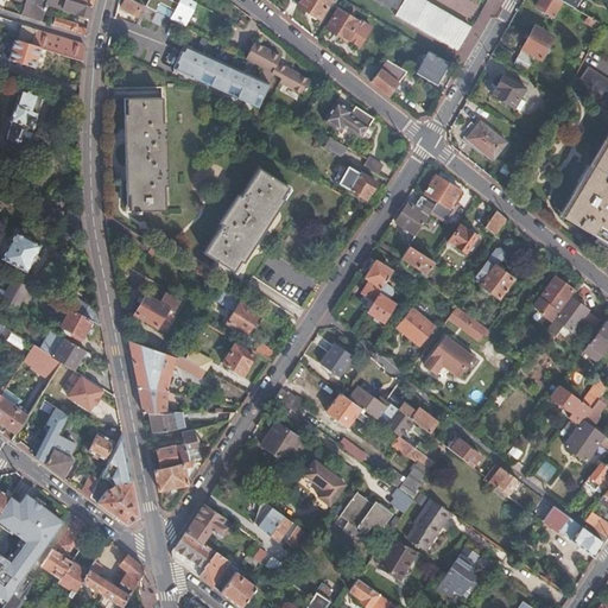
[(24,0),(25,1),(20,14),(23,16),(46,23),(49,18),(42,16),(45,4),(88,18),(90,7),(68,0),(24,0)]
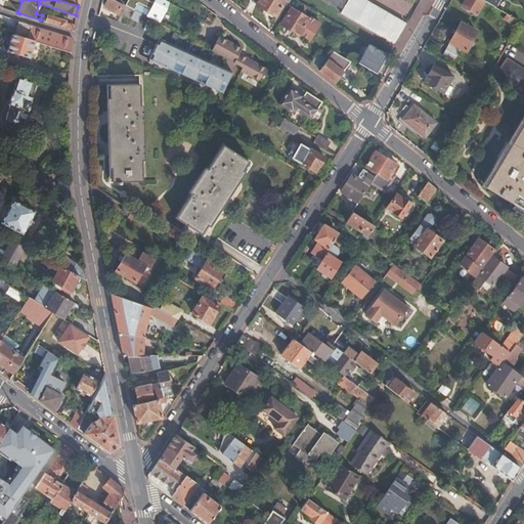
[(122,5),(113,0),(106,0),(102,7),(117,14),(122,5)]
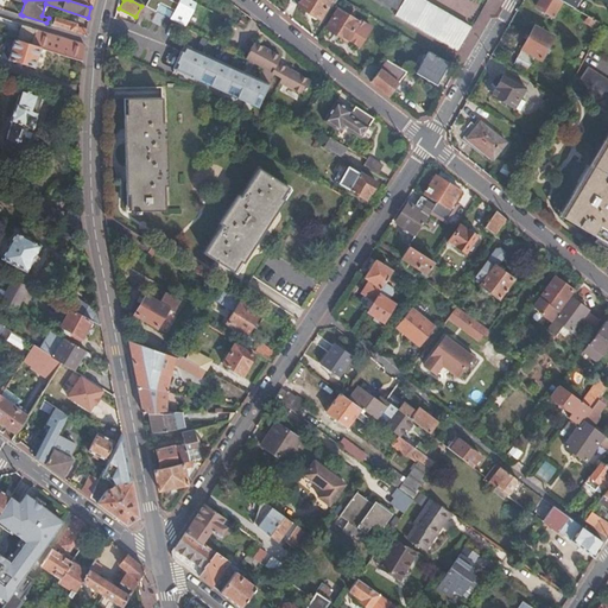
[(291,0),(290,2),(320,20),(330,2),(334,5),(336,0),(291,0)]
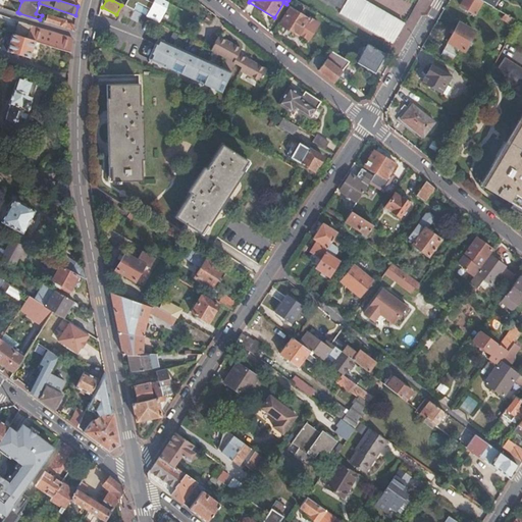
[(326,0),(343,9),(341,13),(390,43),(402,23),(361,0),(326,0)]
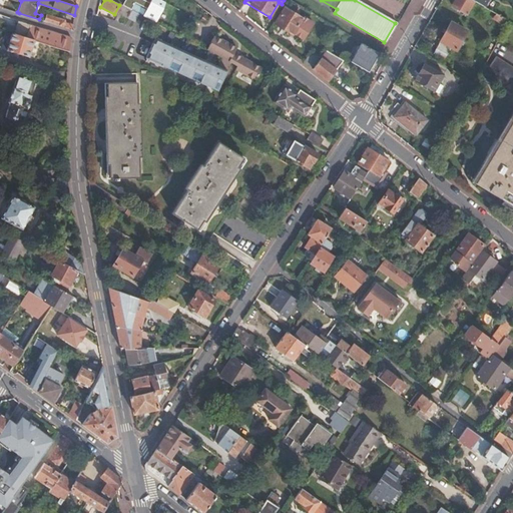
[(474,0),(473,0),(455,0),(452,6),(467,14),(474,0)]
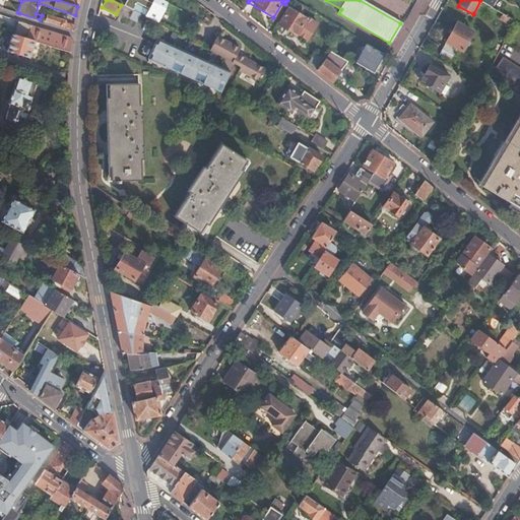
[(146,25),(149,19),(124,6),(121,12),(146,25)]
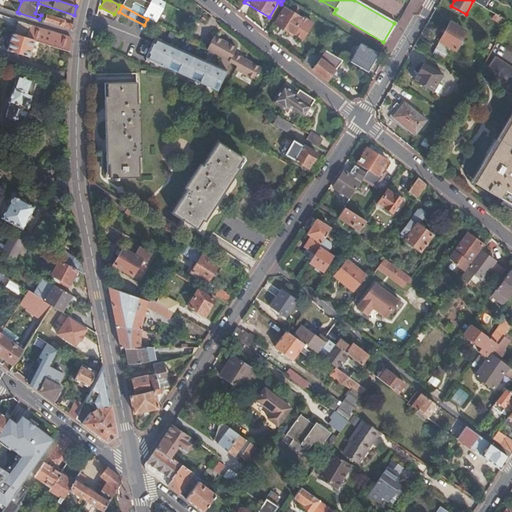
[(284,9),(274,23),(291,35),(293,33),(302,40),(313,24),(303,18),(302,20),(284,9)]
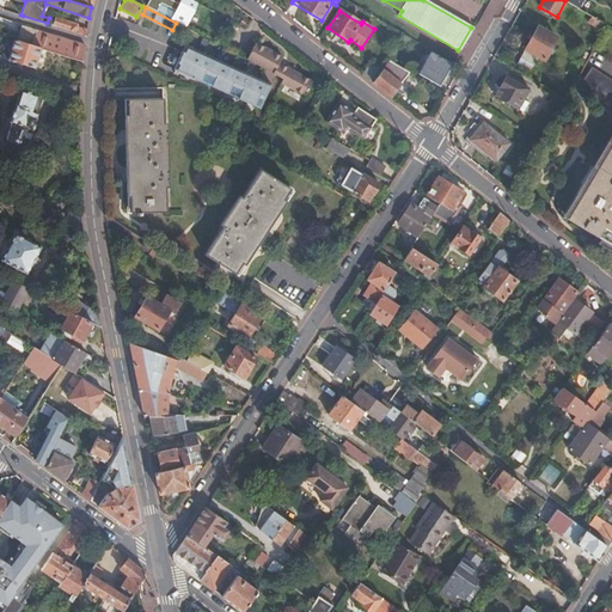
[(600,29),(604,23),(592,16),(588,22),(600,29)]
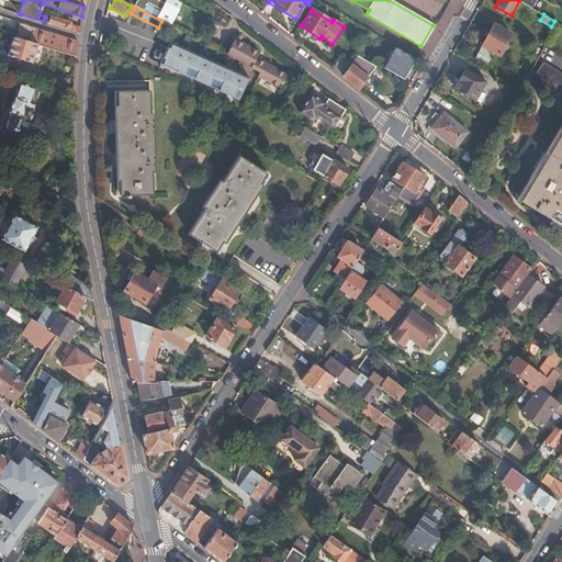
[(52,15),(49,23),(78,32),(79,26),(72,25),(69,21),(52,15)]
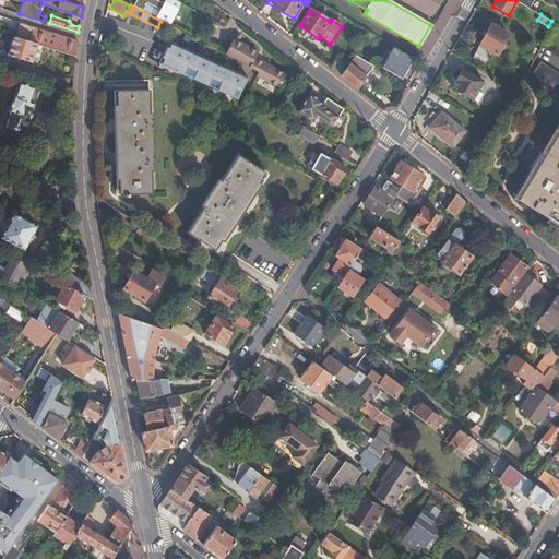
[(30,42),(35,27),(34,26),(19,22),(13,37),(30,42)]
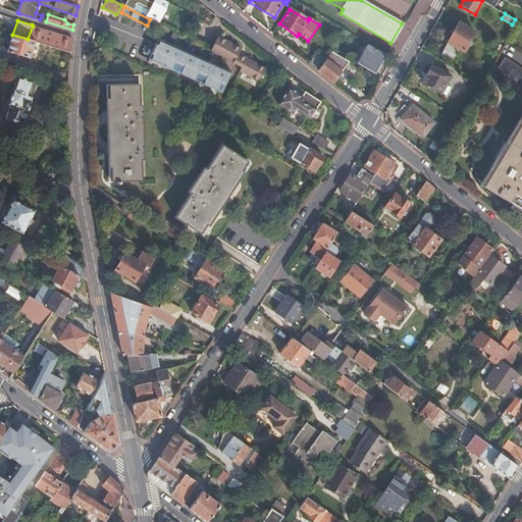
[(459,22),(444,49),(455,54),(459,47),(464,49),(474,32),(459,22)]
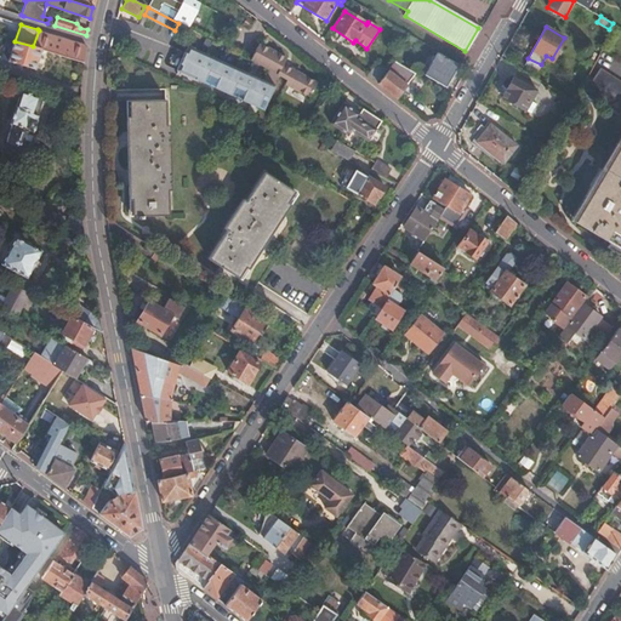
[(41,50),(83,62),(83,61),(85,45),(39,30),(33,46),(41,50)]
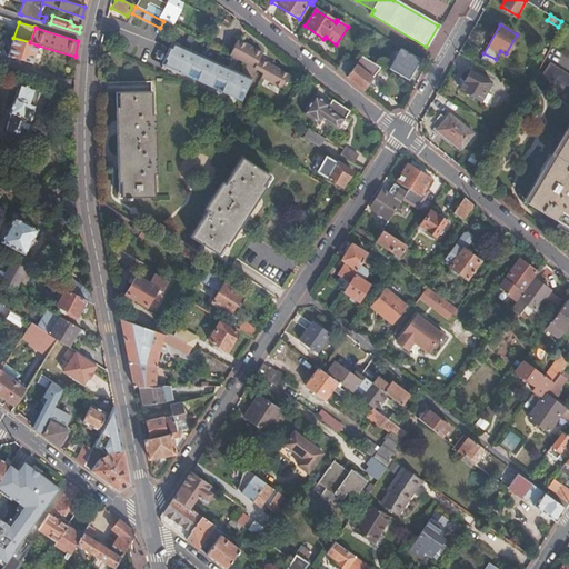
[(31,63),(38,46),(30,42),(13,38),(12,37),(9,48),(3,46),(1,55),(31,63)]
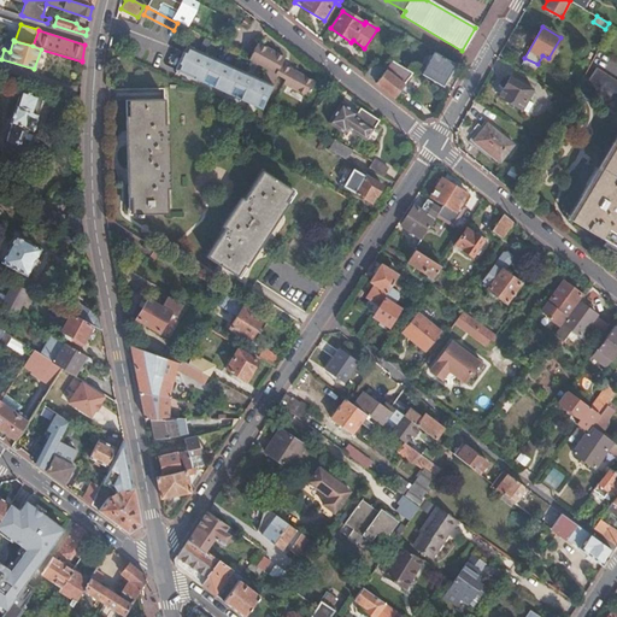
[(287,75),(310,89),(313,81),(289,68),(280,63),(281,60),(282,57),(256,42),(247,60),(285,80),(287,75)]
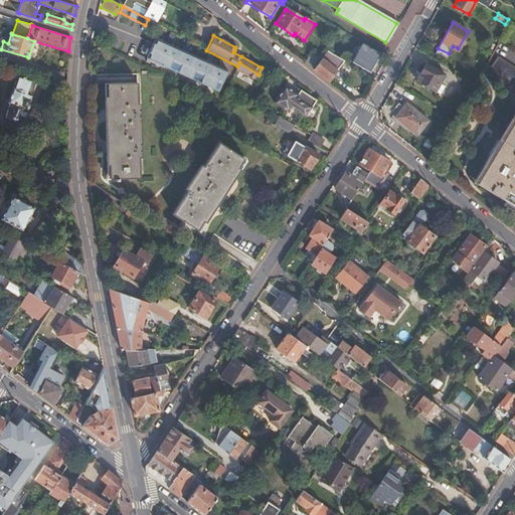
[(170,70),(202,84),(217,92),(226,72),(156,39),(146,58),(170,70)]
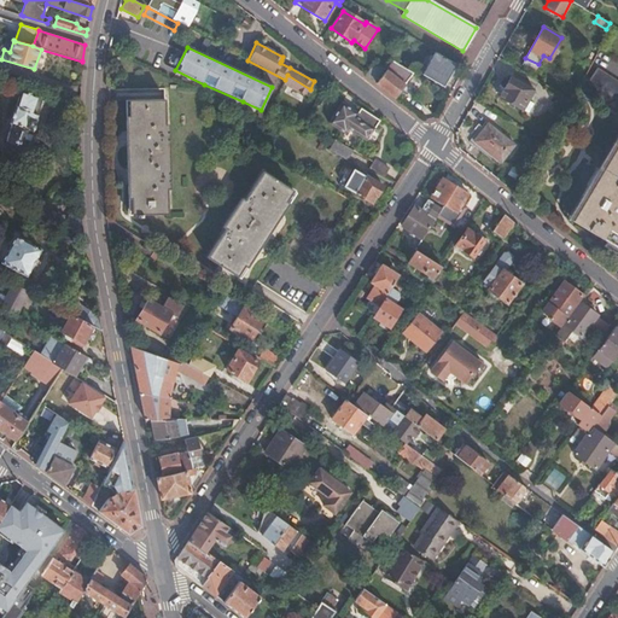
[(436,53),(423,75),(443,87),(455,64),(436,53)]
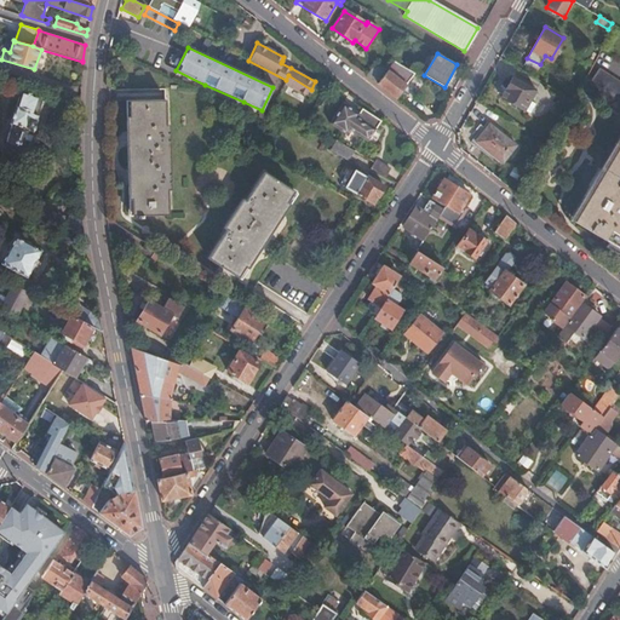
[(540,64),(527,58),(523,64),(535,72),(540,64)]
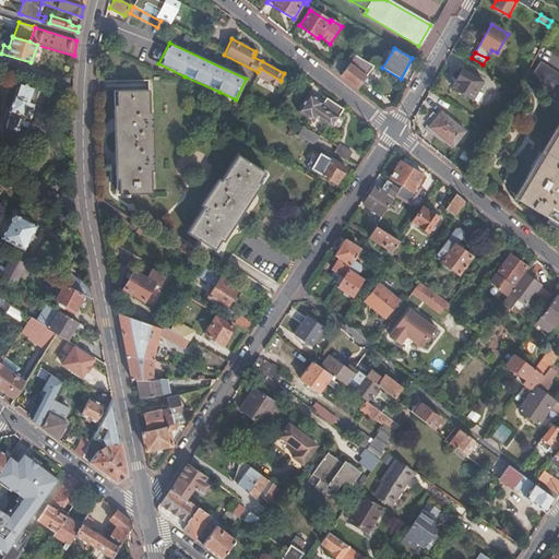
[(340,56),(330,68),(337,73),(347,62),(340,56)]
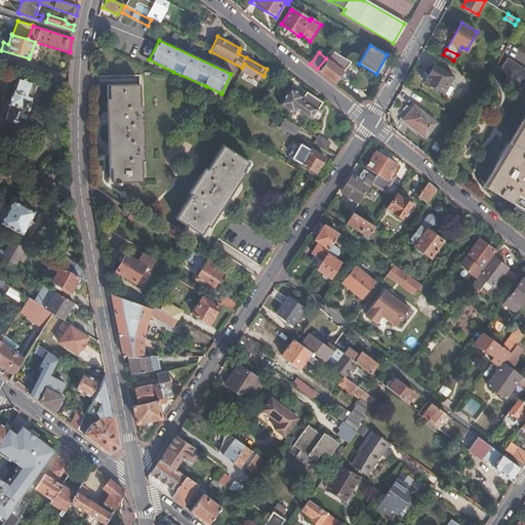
[(334,52),(319,71),(334,83),(351,63),(334,52)]
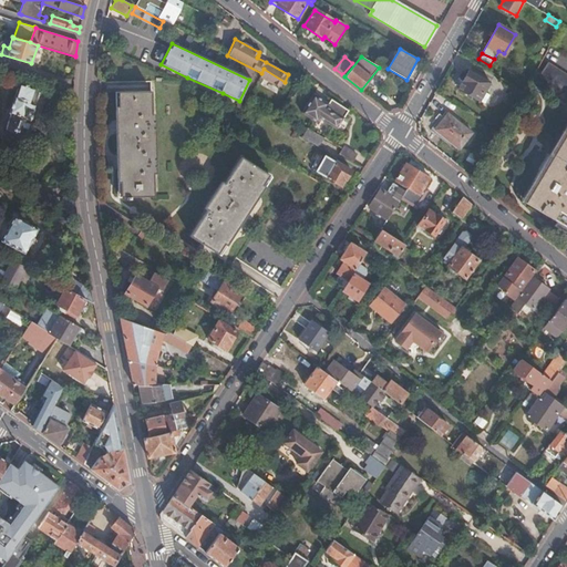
[(566,95),(566,132),(524,202),(564,226),(566,220),(566,75),(548,64),(540,78),(539,79),(566,95)]
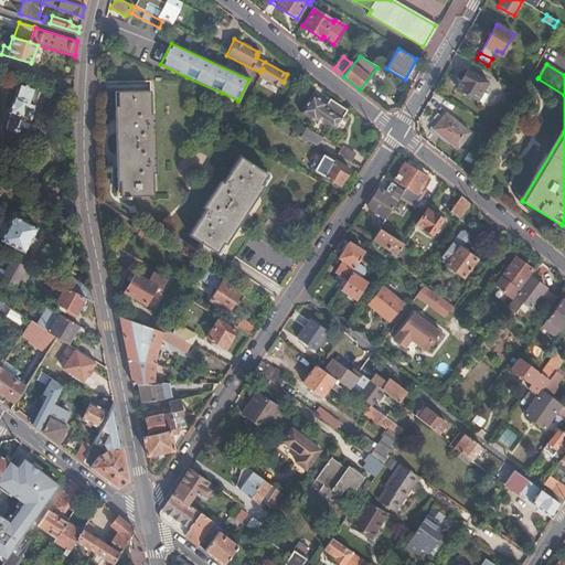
[(281,87),(284,82),(263,68),(260,73),(258,75),(281,87)]
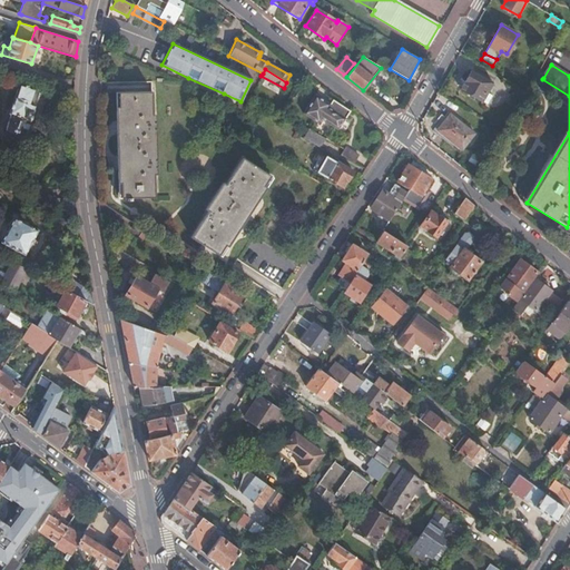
[(492,82),(472,70),(462,89),(482,100),(492,82)]
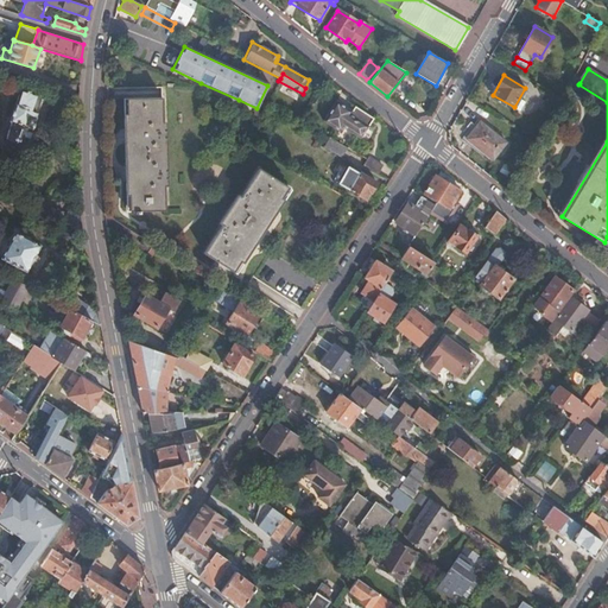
[(235,106),(239,100),(201,83),(198,89),(235,106)]
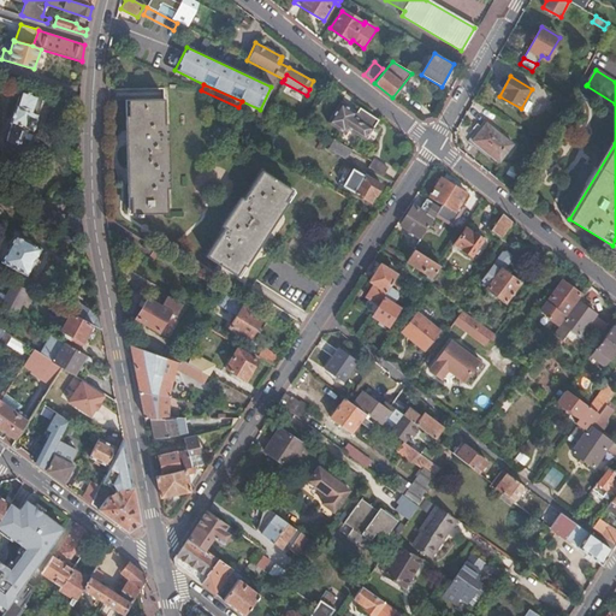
[(13,123),(7,138),(27,144),(33,129),(42,100),(21,92),(11,122),(13,123)]
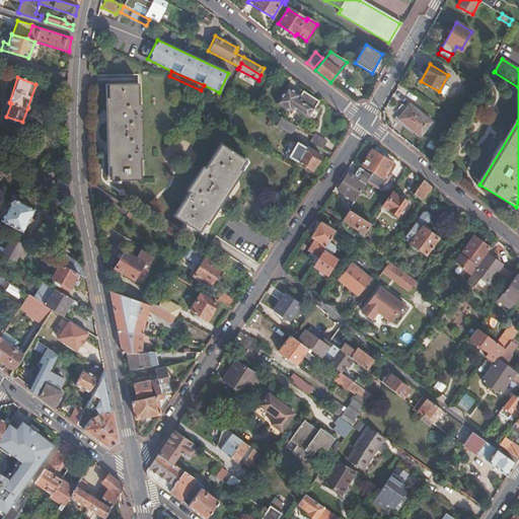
[(142,179),(138,82),(108,84),(110,179),(115,179),(115,182),(121,182),(121,179),(142,179)]
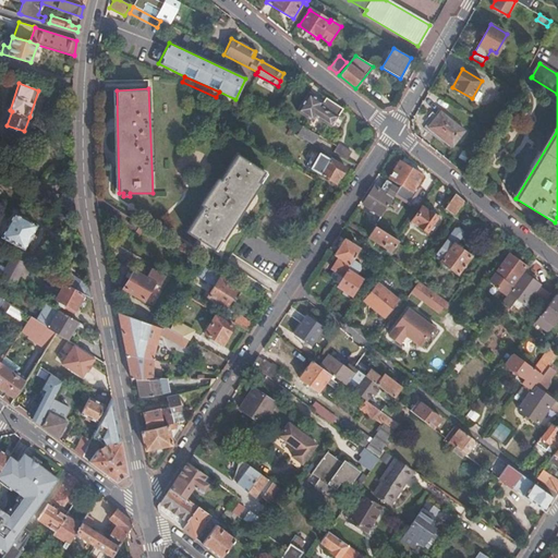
[(307,94),(295,112),(312,122),(314,118),(330,126),(342,108),(325,98),(322,102),(307,94)]
